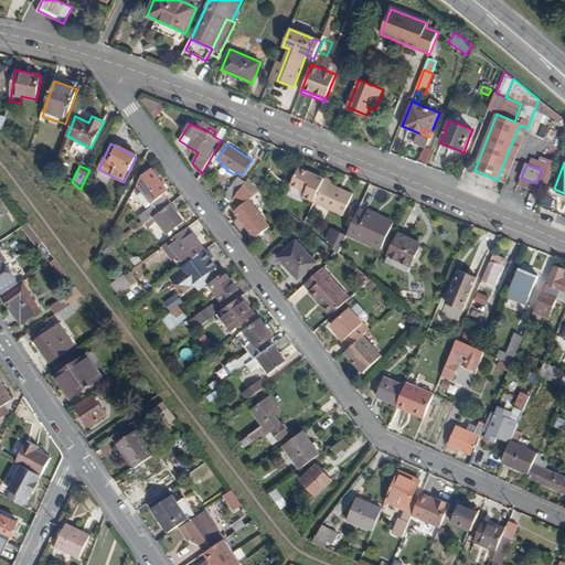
[(510,170),(502,167),(498,180),(504,183),(510,170)]
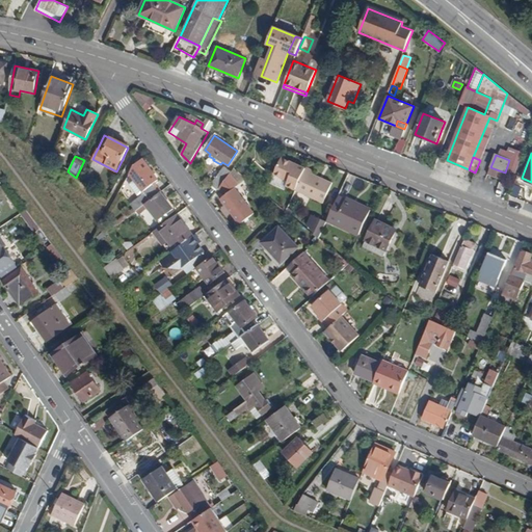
[(286,185),(296,189),(306,168),(282,158),(274,174),(289,180),(286,185)]
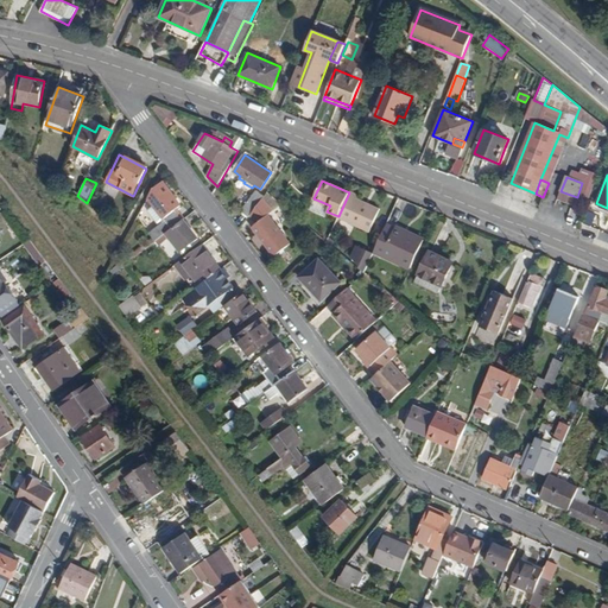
[(184,220),(185,219),(178,208),(182,206),(165,184),(156,191),(154,189),(149,200),(153,206),(151,208),(159,220),(163,217),(164,220),(162,222),(149,233),(156,241),(184,220)]
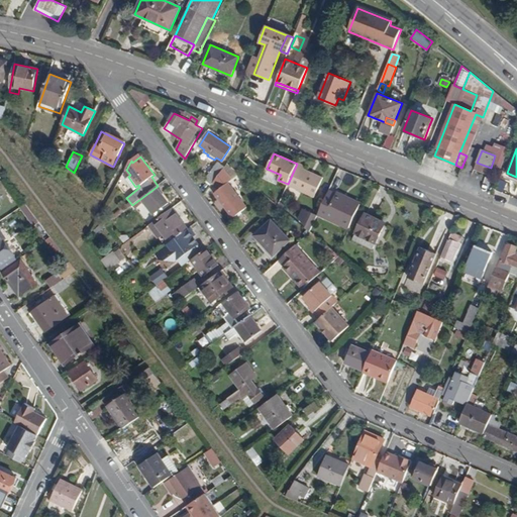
[(288,185),(314,197),(323,177),(304,169),(305,166),(298,162),(297,164),(288,184),(288,185)]
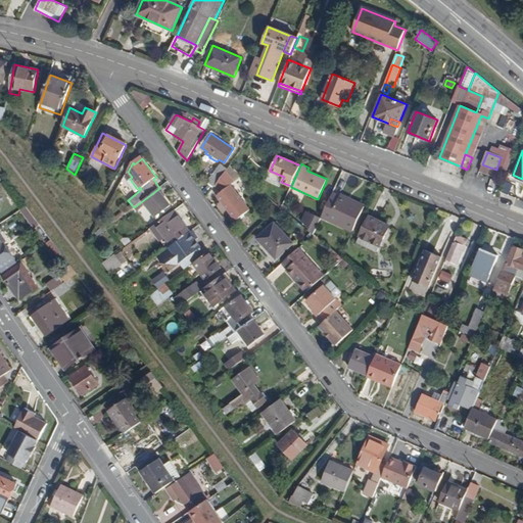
[(203,172),(209,176),(215,170),(208,164),(203,172)]
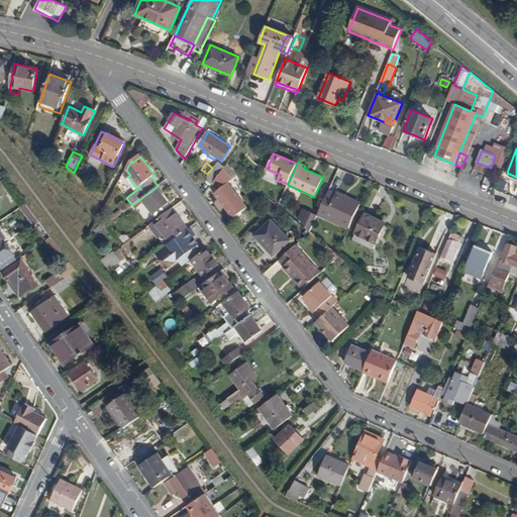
[(212,184),(213,183),(224,168),(225,167),(219,163),(206,180),(212,184)]
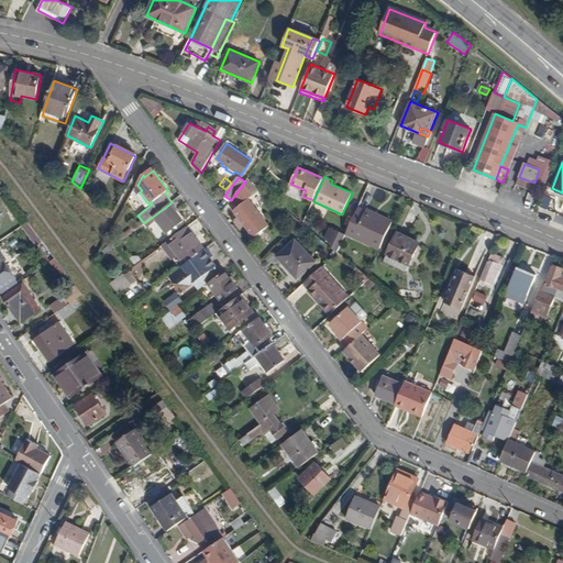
[(269,225),(249,199),(253,195),(244,183),(232,199),(238,207),(234,210),(255,236),(269,225)]
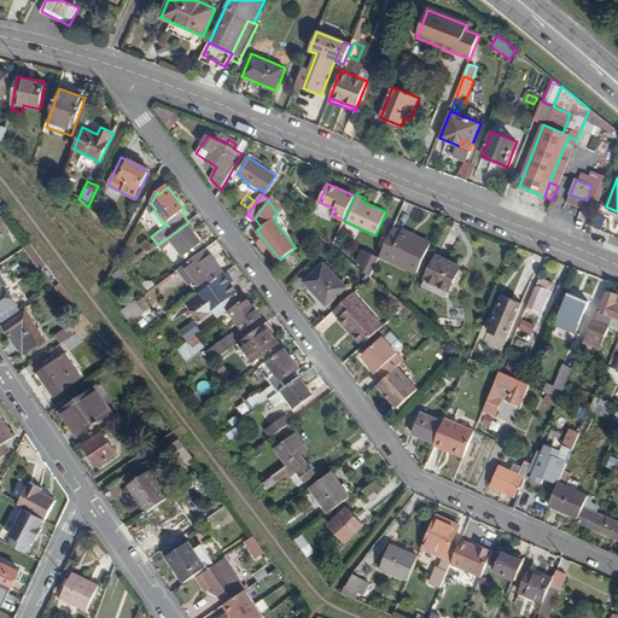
[(172,242),(184,257),(202,242),(187,223),(158,245),(162,249),(172,242)]
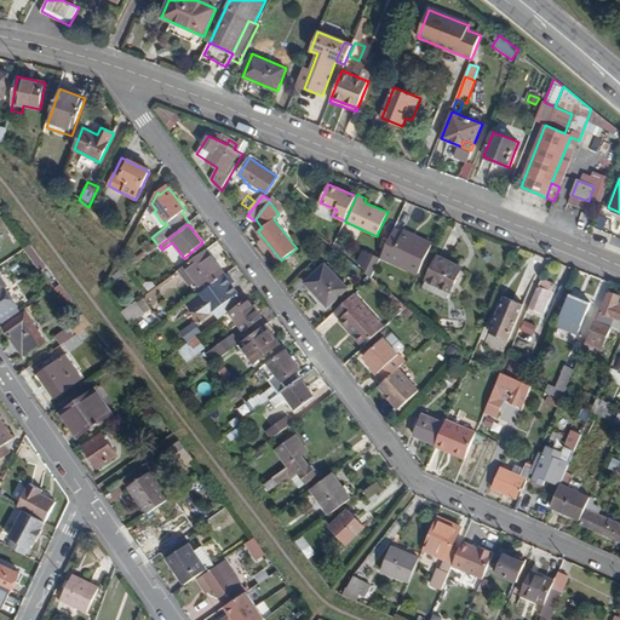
[(382,257),(418,274),(432,244),(405,231),(403,234),(394,229),(382,257)]
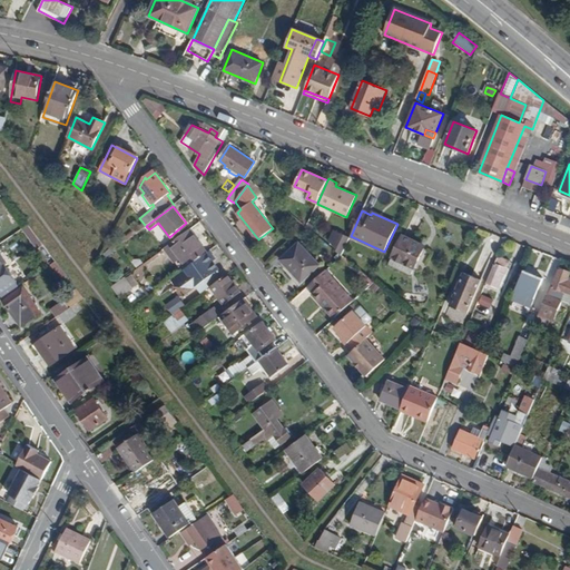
[(38,248),(43,245),(29,225),(23,228),(38,248)]
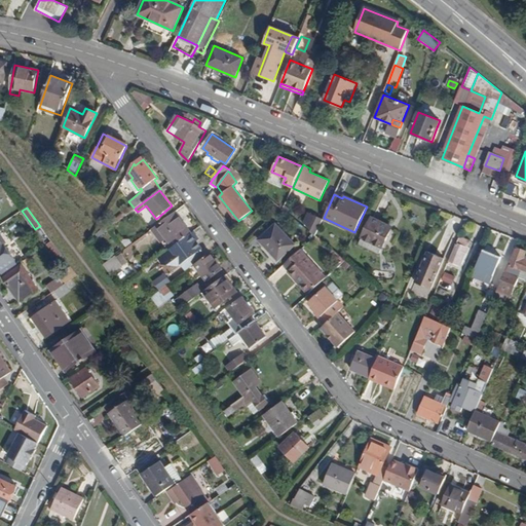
[(172,247),(191,232),(176,211),(150,230),(159,243),(165,239),(172,247)]
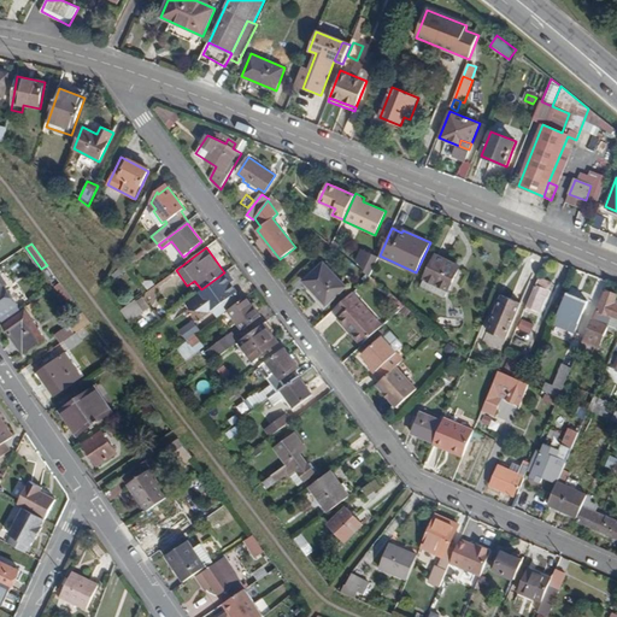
[(363,270),(370,276),(378,258),(363,248),(356,259),(365,268),(363,270)]
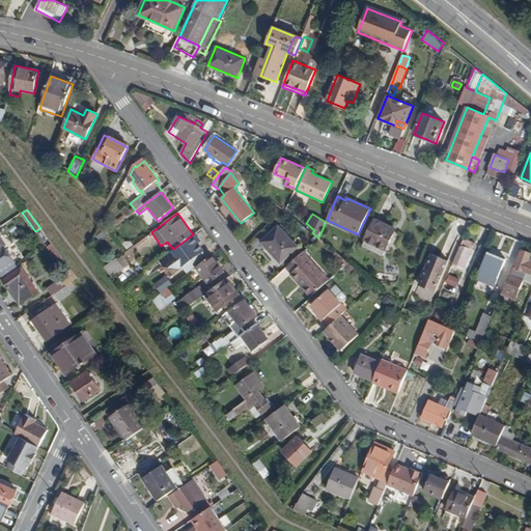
[(363,247),(383,256),(395,229),(375,220),(363,247)]
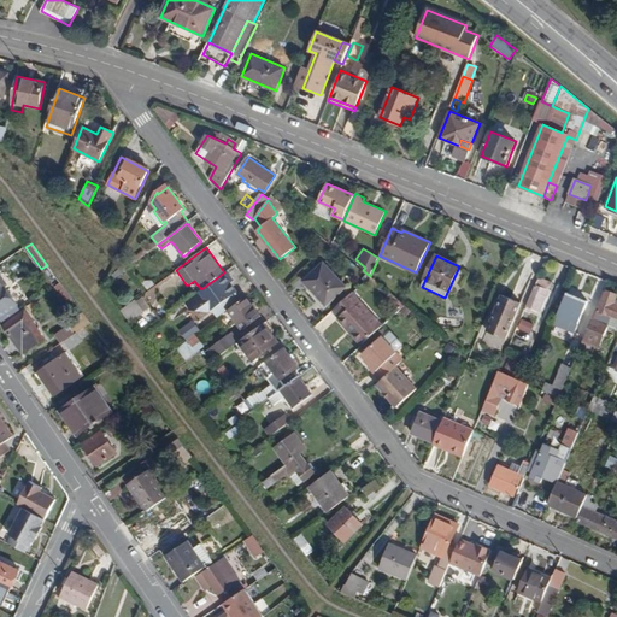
[(304,281),(327,306),(347,287),(324,263),(304,281)]
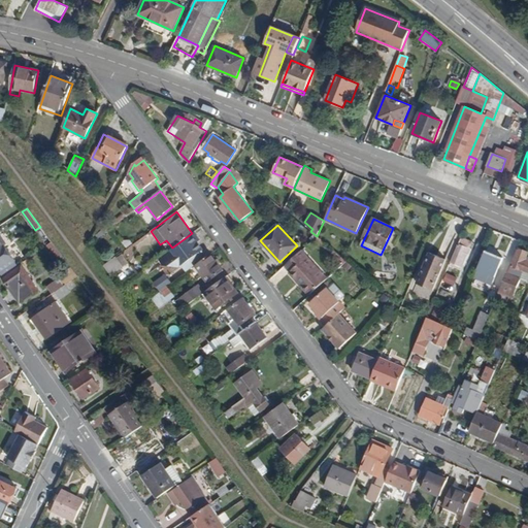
[(0,273),(2,276),(18,266),(1,241),(3,239),(0,234),(0,273)]
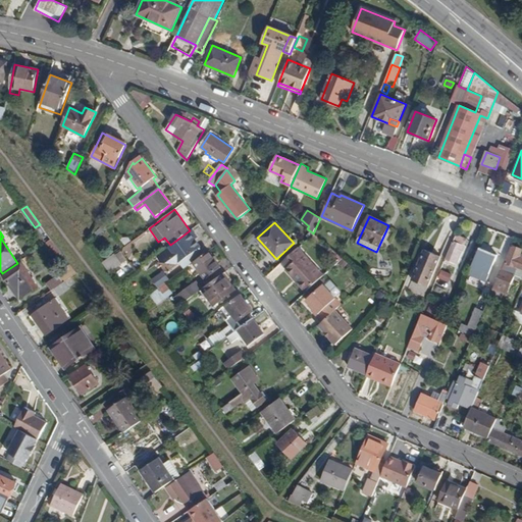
[(445,262),(454,266),(461,251),(462,251),(465,245),(468,246),(470,241),(457,236),(445,262)]
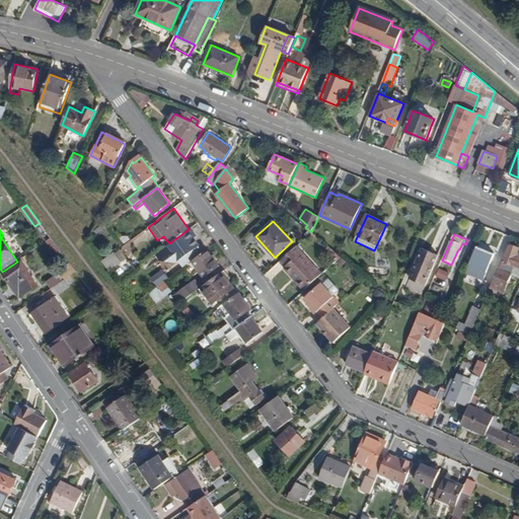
[(58,255),(62,252),(51,238),(47,240),(58,255)]
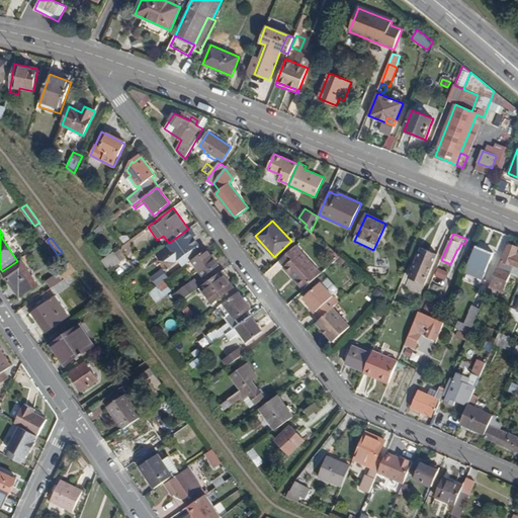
[(169,247),(174,252),(183,246),(179,240),(169,247)]
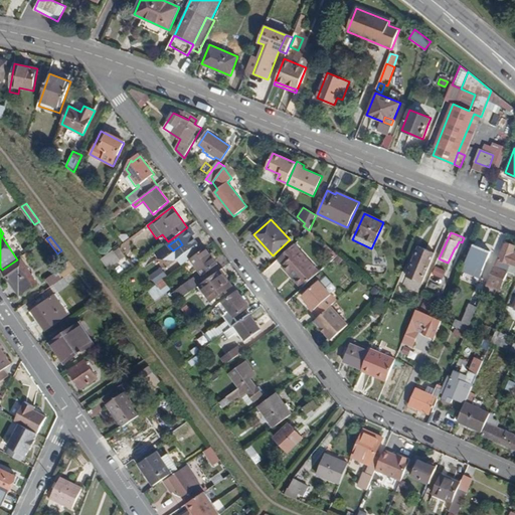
[(501,280),(503,281),(507,275),(512,277),(514,270),(514,255),(512,254),(514,247),(514,245),(505,241),(486,286),(496,290),(501,280)]
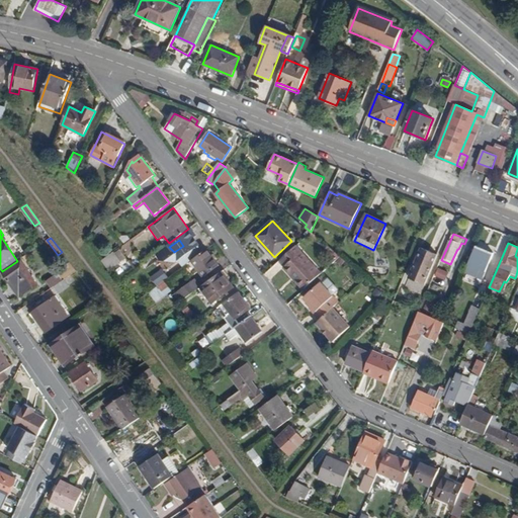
[(305,288),(321,274),(295,246),(281,259),(286,264),(284,266),(291,274),(293,272),(297,276),(295,278),(305,288)]
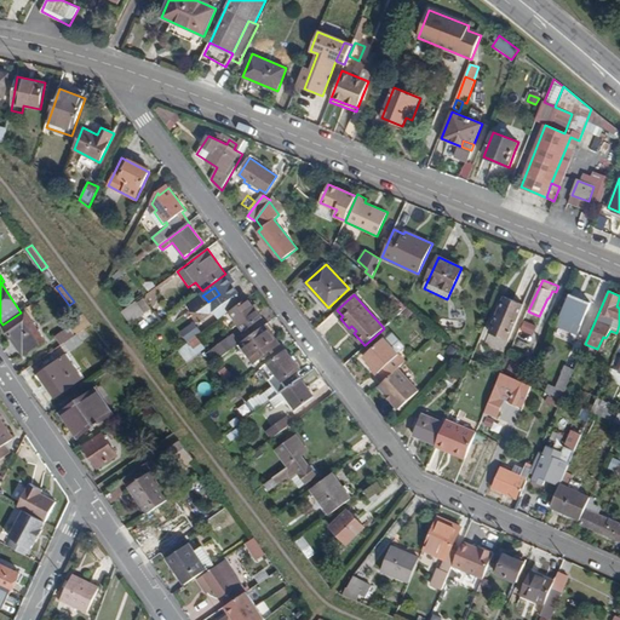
[(569,325),(579,329),(591,304),(569,294),(561,316),(570,321),(569,325)]
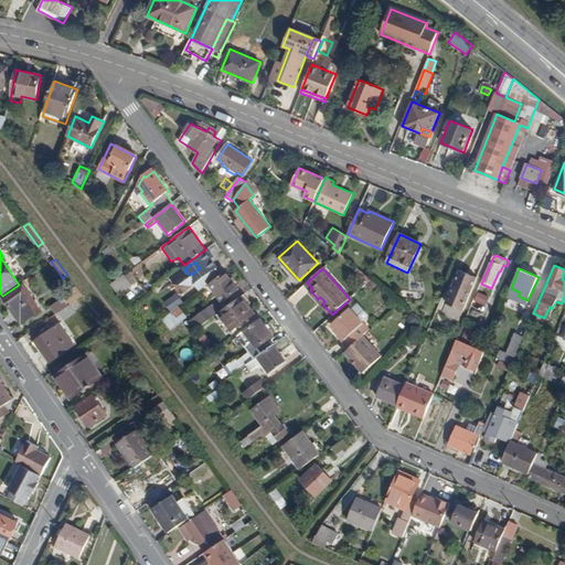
[(119,277),(127,287),(136,281),(128,270),(119,277)]
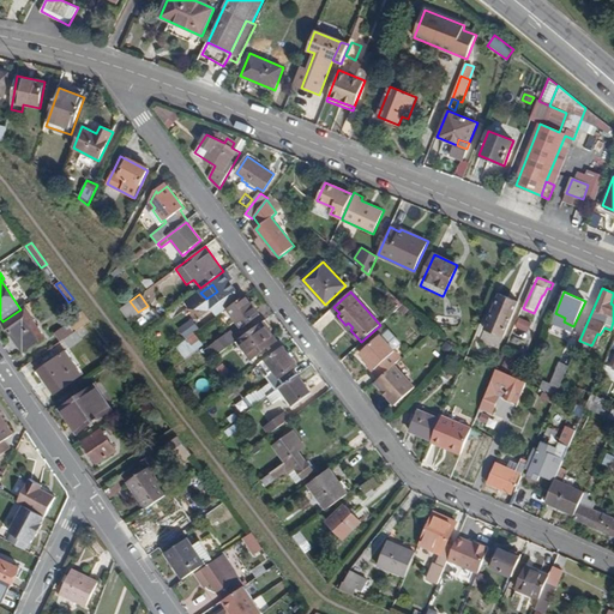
[(485,330),(505,338),(519,302),(500,294),(485,330)]
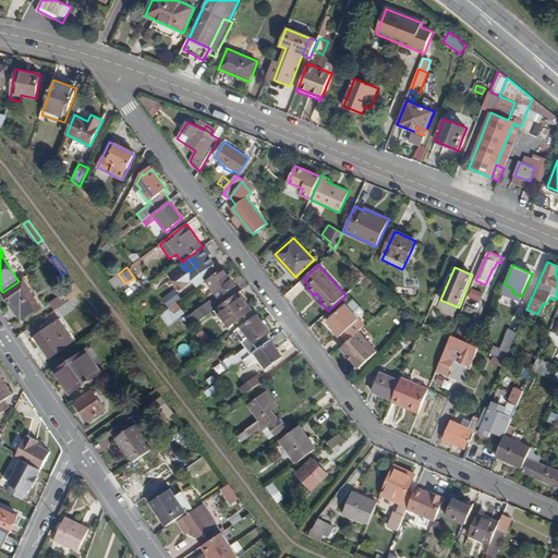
[(219,298),(235,286),(223,268),(206,280),(219,298)]
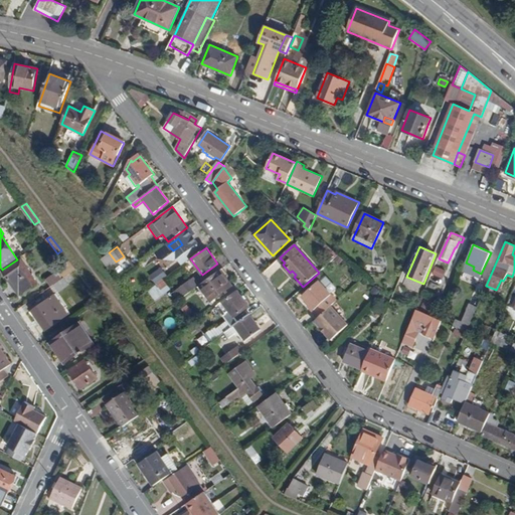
[(108,268),(116,262),(109,252),(101,259),(108,268)]
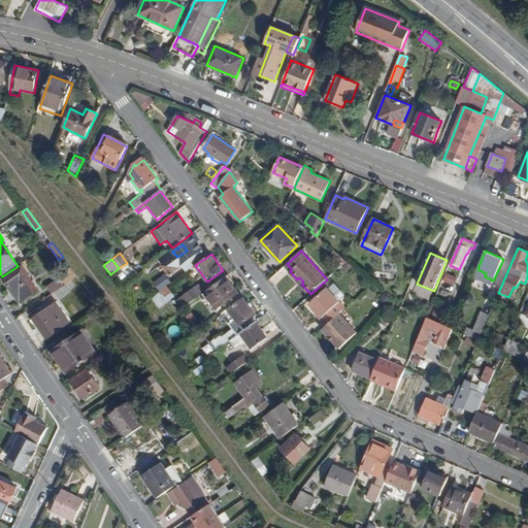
[(20,302),(38,290),(23,265),(3,278),(20,302)]
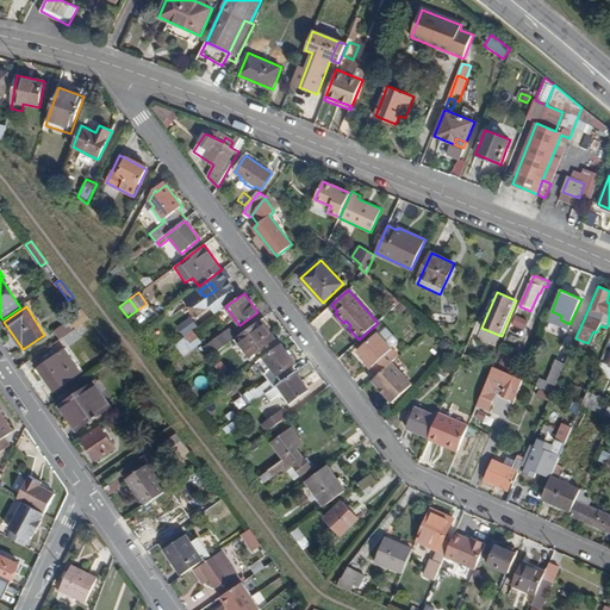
[(511,324),(524,330),(529,321),(516,315),(511,324)]
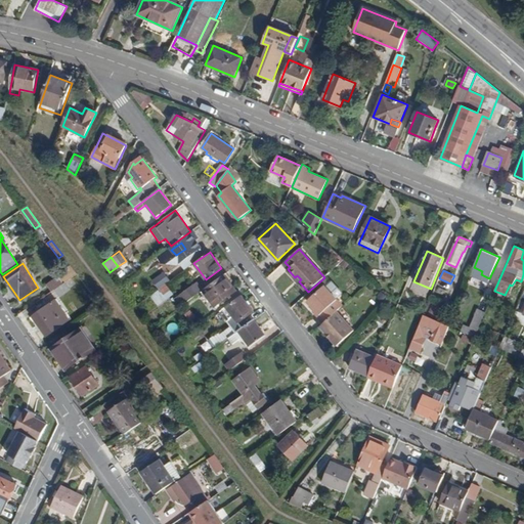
[(165,284),(169,280),(163,271),(151,280),(159,290),(149,297),(158,306),(173,294),(165,284)]
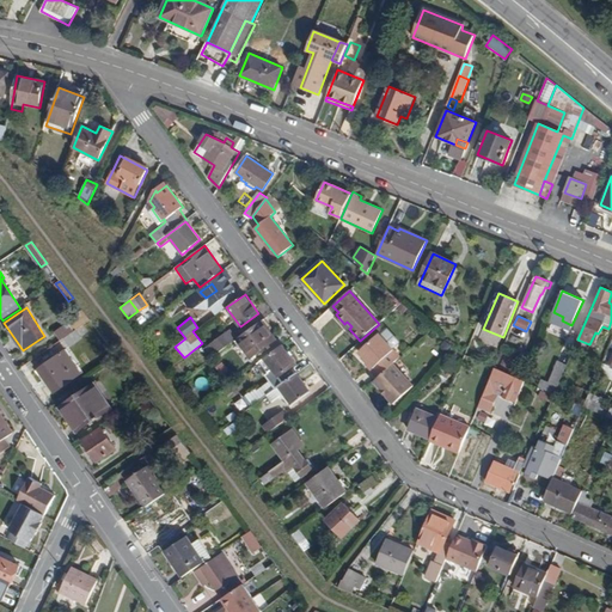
[(251,359),(277,341),(262,320),(237,340),(251,359)]
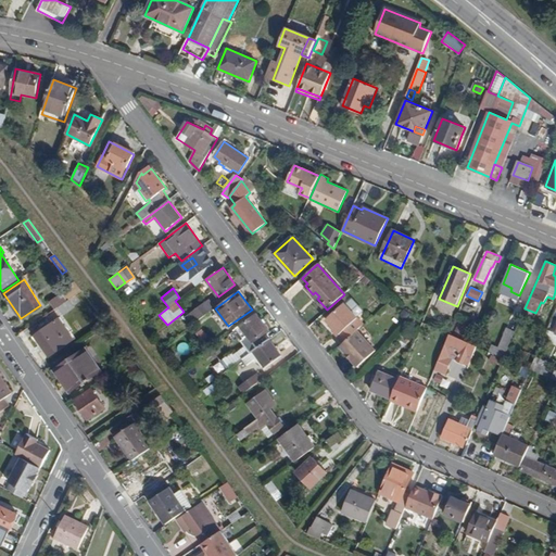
[(55,308),(58,307),(67,301),(62,293),(50,301),(55,308)]
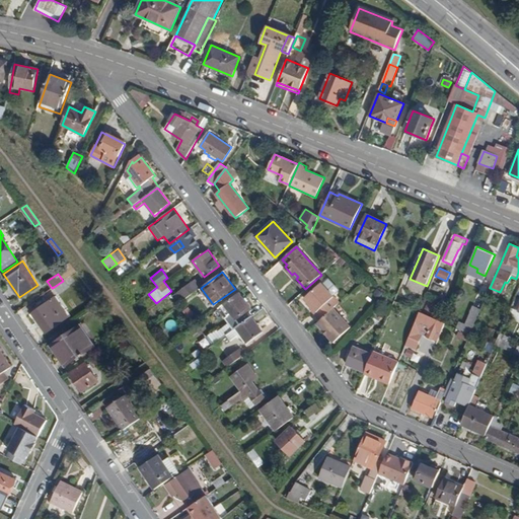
[(59,294),(69,287),(64,280),(63,281),(54,287),(59,294)]
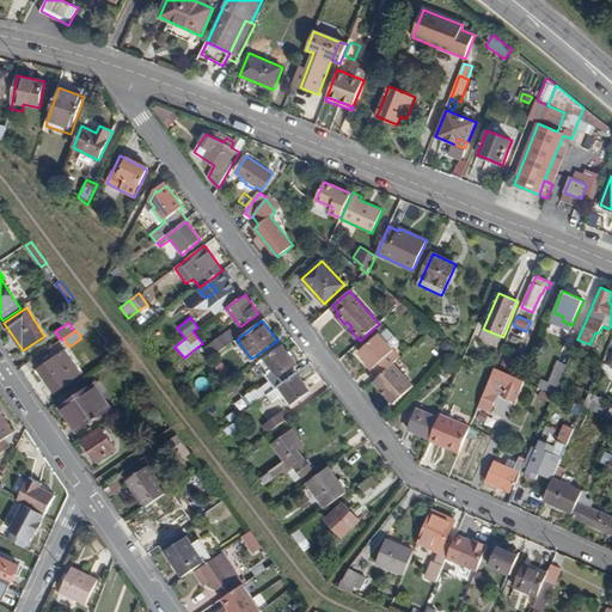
[(214,355),(237,340),(230,330),(208,347),(214,355)]
